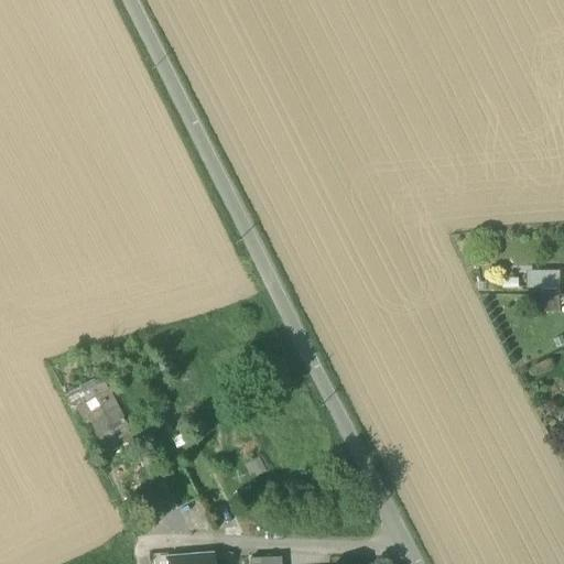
[(560,272),(527,271),(525,290),(559,291),(560,272)]
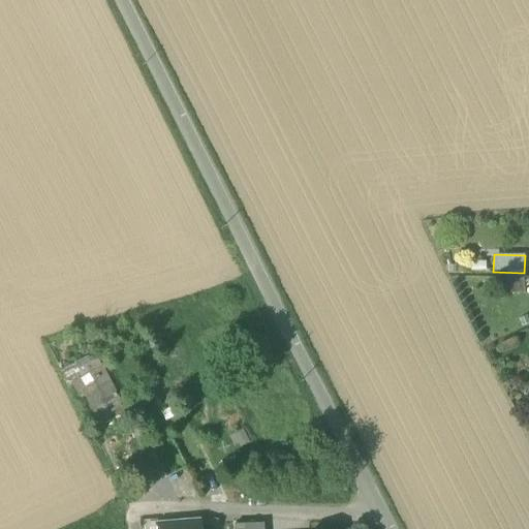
[(506,296),(525,296),(525,279),(507,279),(506,296)]
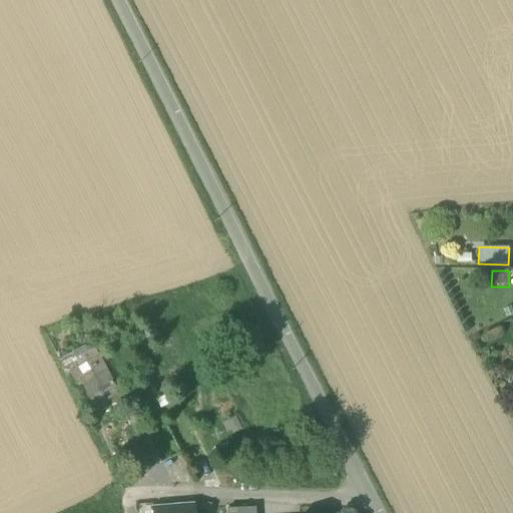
[(95,350),(76,360),(80,368),(86,364),(88,367),(101,361),(95,350)]
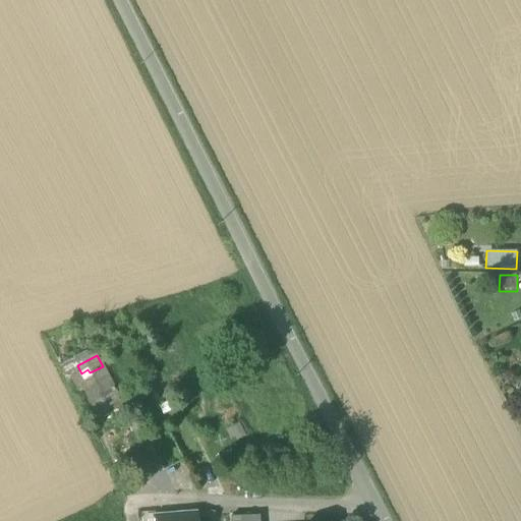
[(71,379),(81,373),(77,365),(73,358),(60,364),(68,382),(71,380),(71,379)]
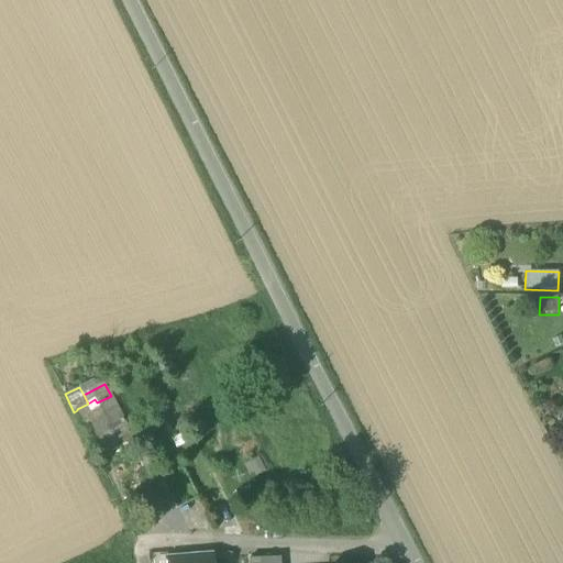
[(90,420),(110,459),(130,450),(125,442),(133,439),(111,396),(97,403),(95,399),(88,404),(77,409),(77,410),(85,423),(90,420)]
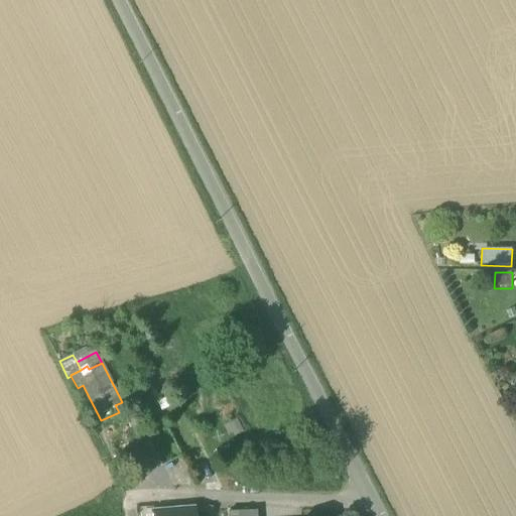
[(244,432),(237,419),(224,426),(231,439),(244,432)]
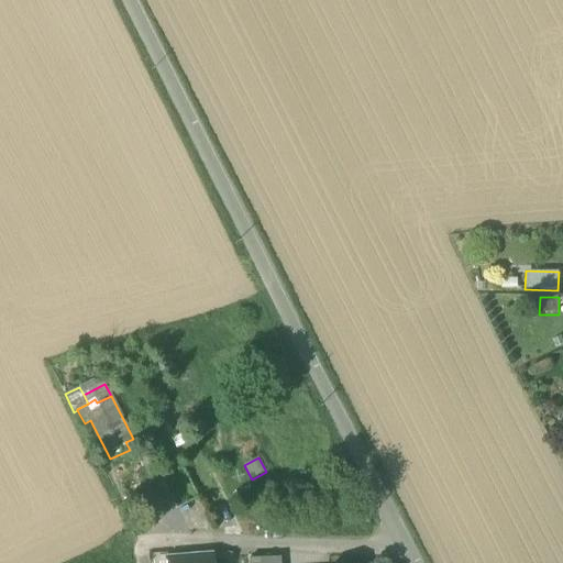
[(216,562),(214,553),(173,556),(173,562),(216,562)]
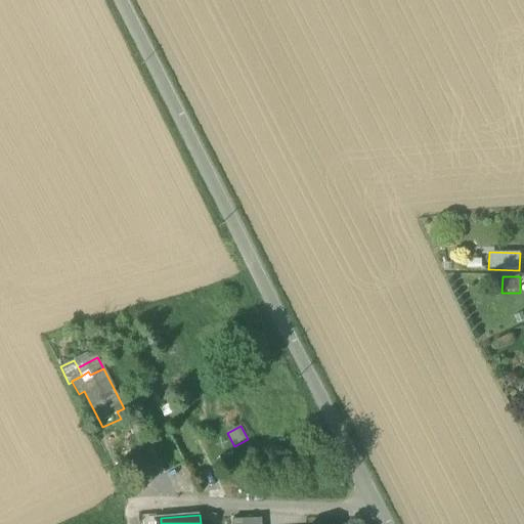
[(200,515),(201,523),(209,523),(210,523),(215,523),(215,515),(200,515)]
